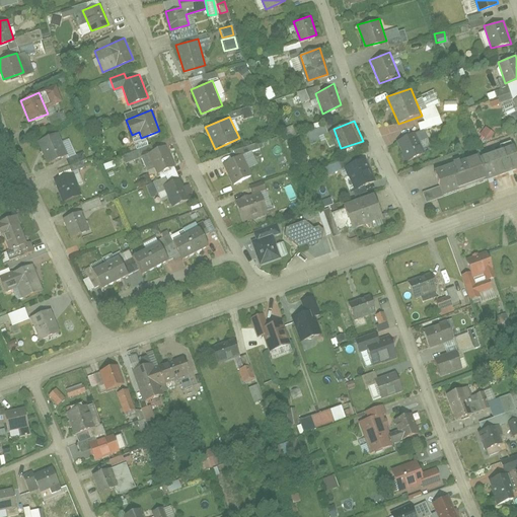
[(291,124),(283,127),(287,136),(294,133),(291,124)]
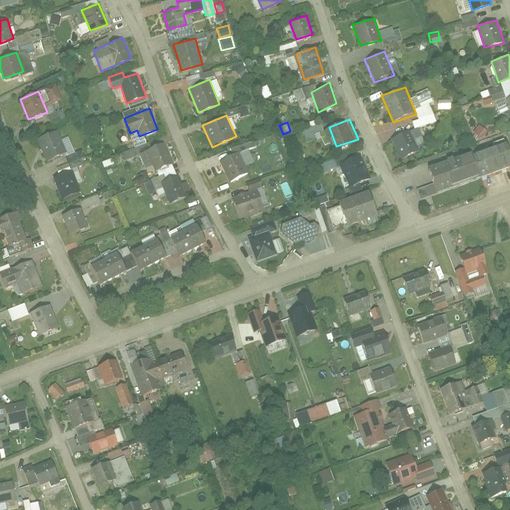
[(312,132),(321,130),(319,123),(301,128),(304,141),(314,138),(312,132)]
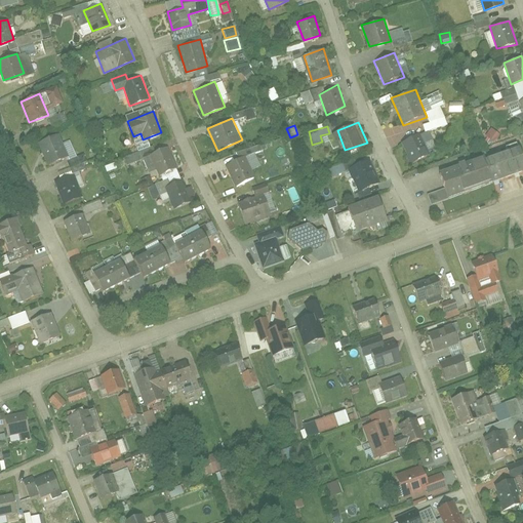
[(483,135),(493,141),(497,132),(488,127),(483,135)]
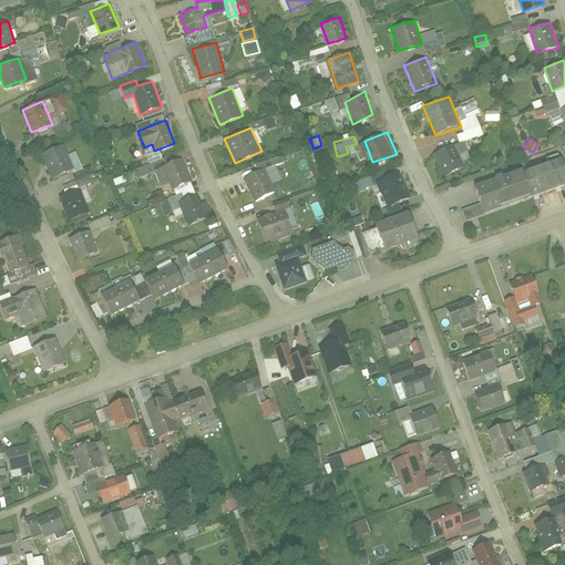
[(63,144),(40,154),(51,181),(73,170),(63,144)]
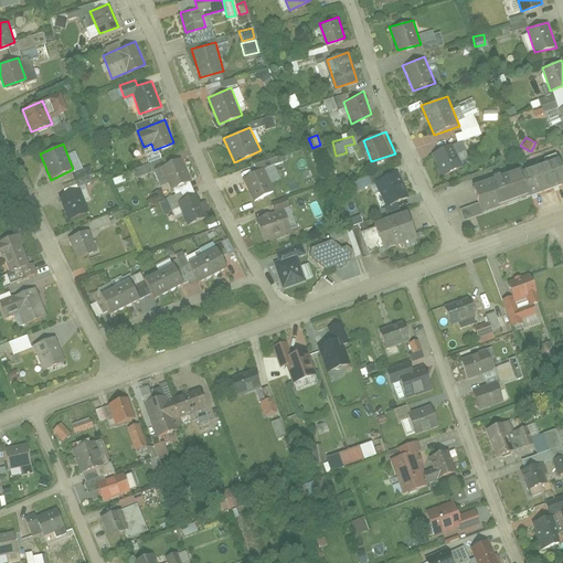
[(453,144),(433,152),(444,176),(464,167),(453,144)]
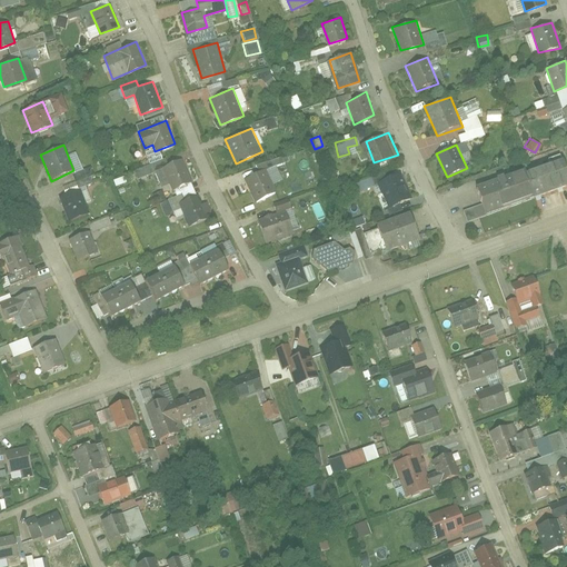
[(254,163),(256,169),(287,160),(285,155),(254,163)]
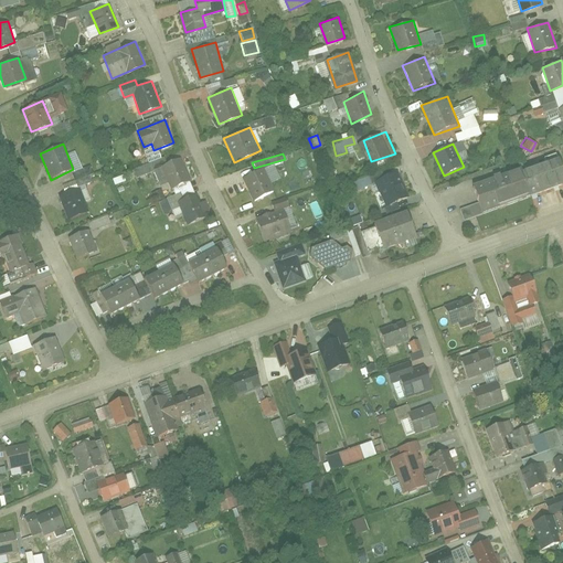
[(562,186),(562,173),(559,161),(555,153),(542,158),(544,162),(521,170),(530,195),(562,186)]
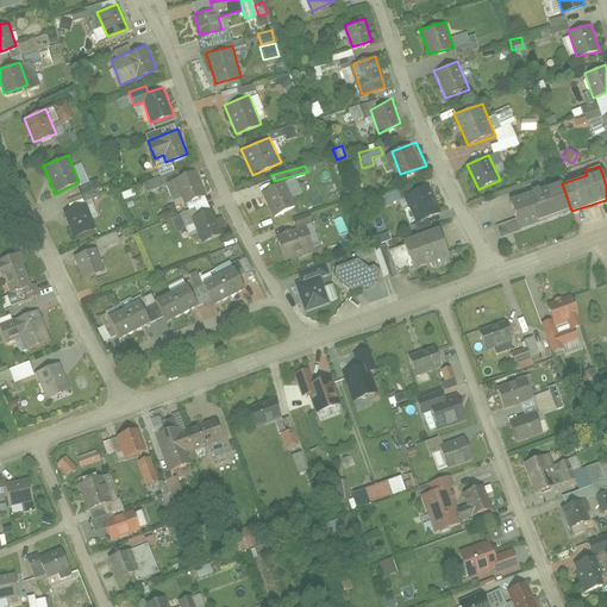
[(195,169),(175,177),(186,201),(205,192),(195,169)]
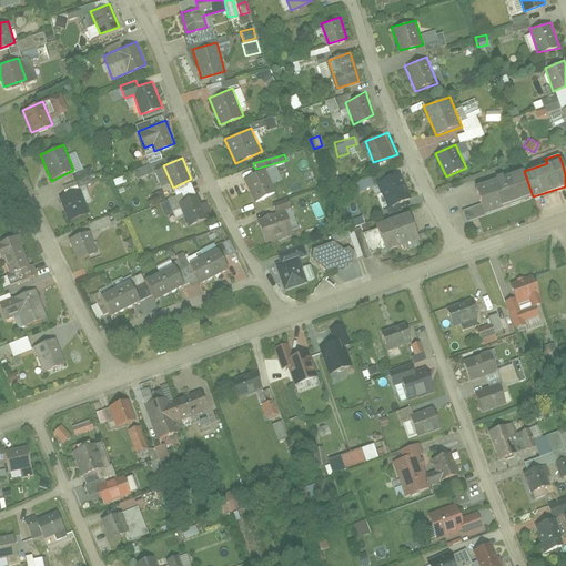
[(265,167),(243,178),(254,200),(276,190),(265,167)]
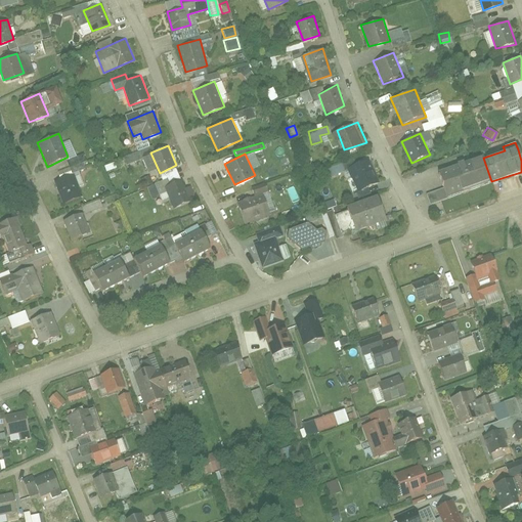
[(447,197),(491,181),(481,156),(438,171),(447,197)]
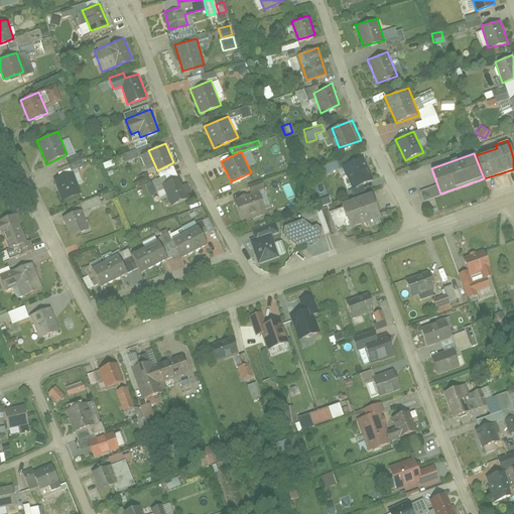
[(363,154),(343,164),(353,186),(376,178),(363,154)]
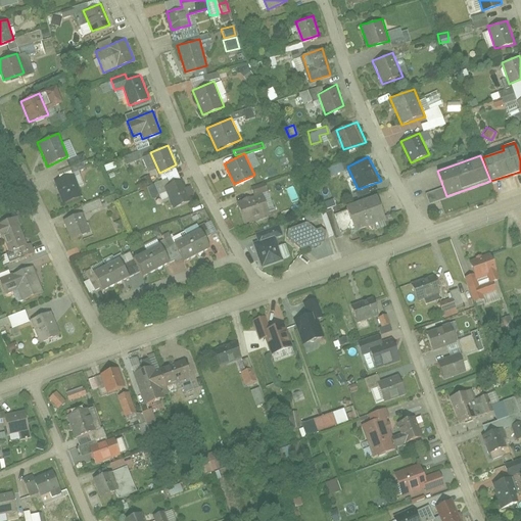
[(339,161),(325,167),(328,175),(342,170),(339,161)]
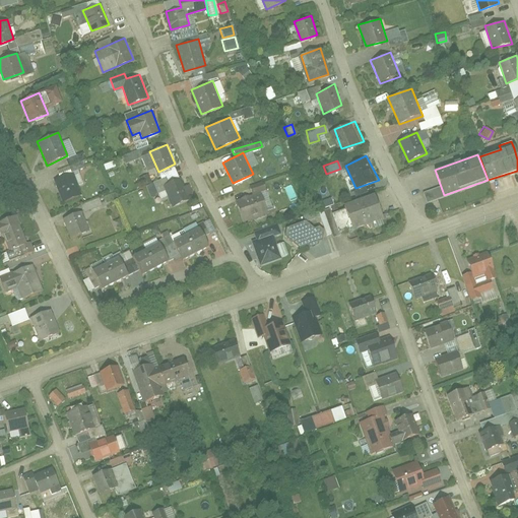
[(73,171),(54,178),(62,200),(81,193),(73,171)]
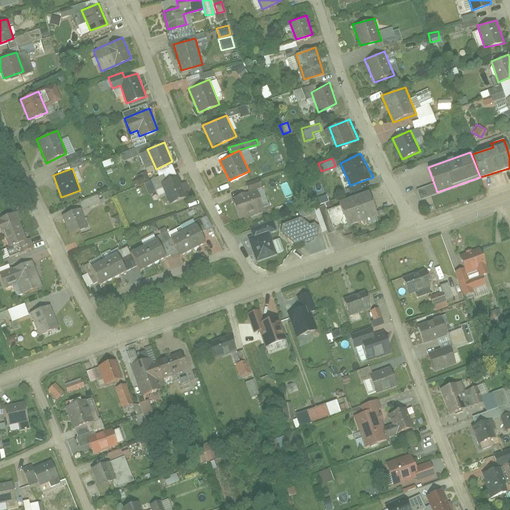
[(144,170),(137,174),(141,181),(148,178),(144,170)]
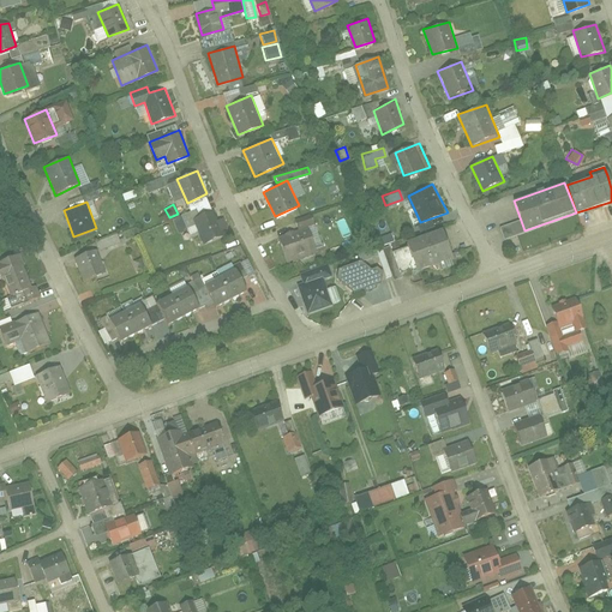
[(214,209),(192,219),(203,243),(225,232),(214,209)]
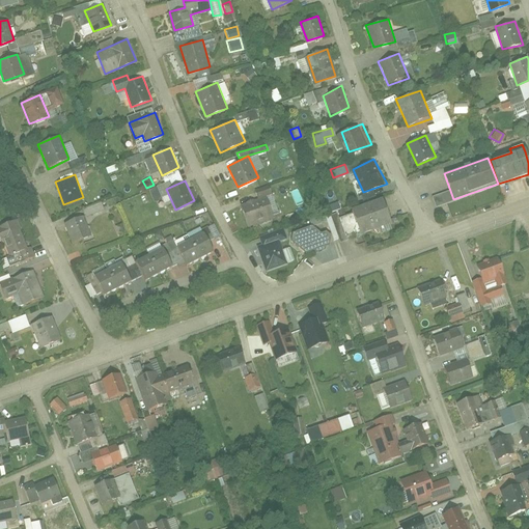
[(247,226),(274,218),(267,195),(240,203),(247,226)]
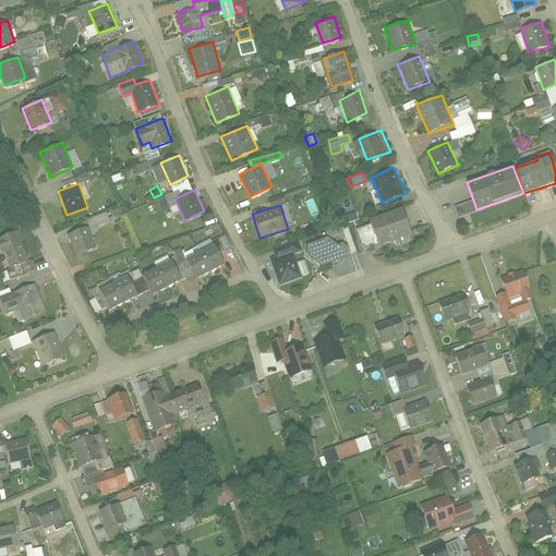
[(345,222),(357,217),(353,210),(341,215),(345,222)]
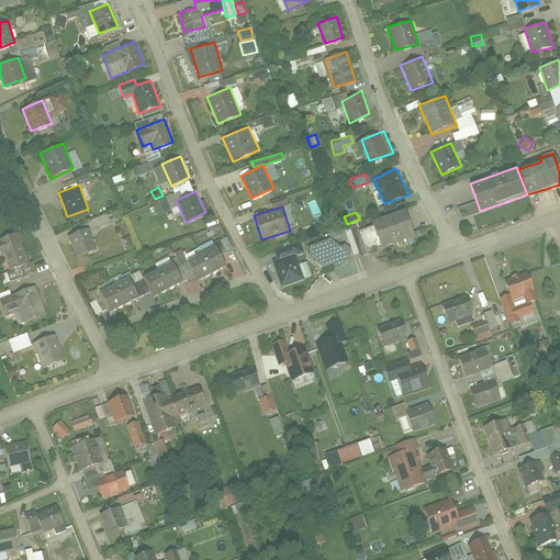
[(414,239),(404,212),(371,224),(357,230),(365,249),(379,245),(381,250),(414,239)]
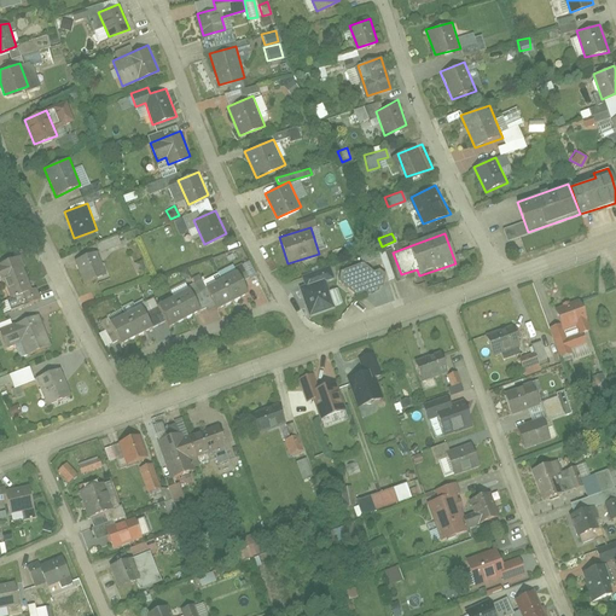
[(98,250),(74,259),(83,283),(106,273),(98,250)]
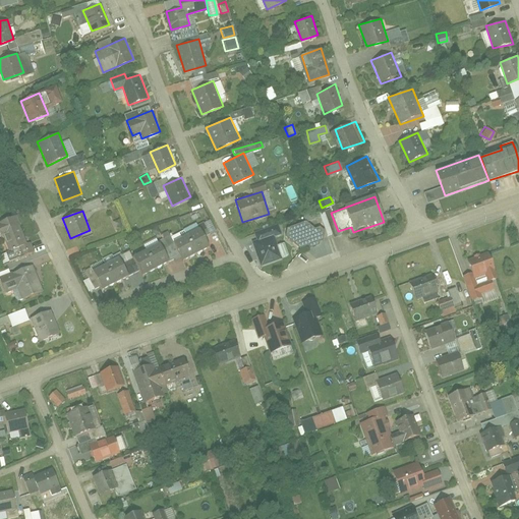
[(8,250),(26,242),(15,214),(0,220),(0,237),(2,236),(8,250)]
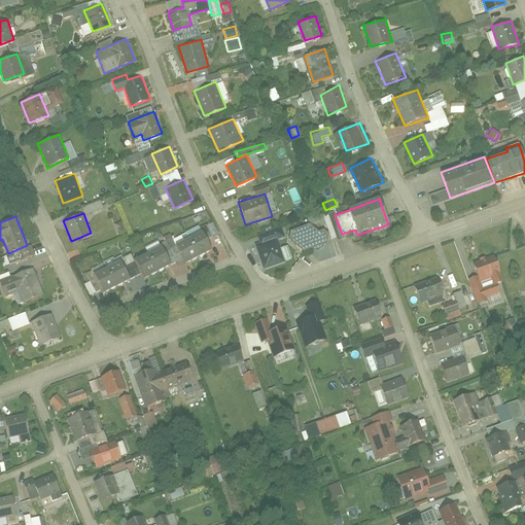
[(310,222),(290,230),(289,237),(304,249),(312,246),(314,249),(322,245),(323,242),(326,241),(327,232),(323,228),(318,230),(310,222)]
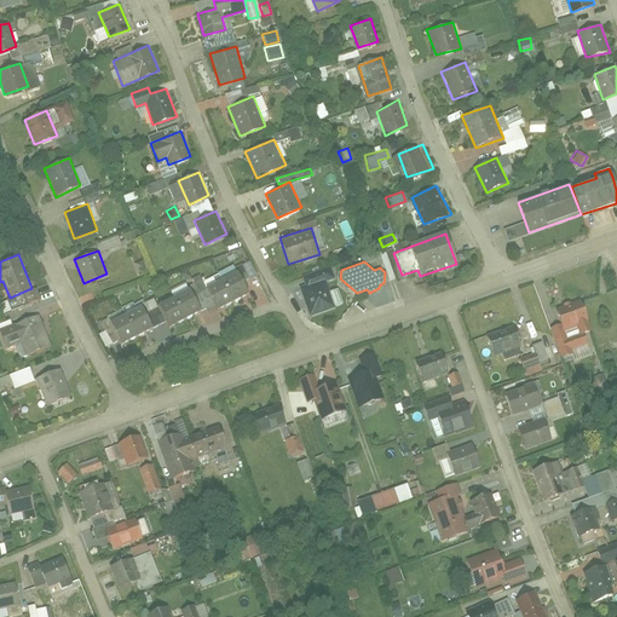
[(237,270),(220,278),(234,300),(249,293),(237,270)]
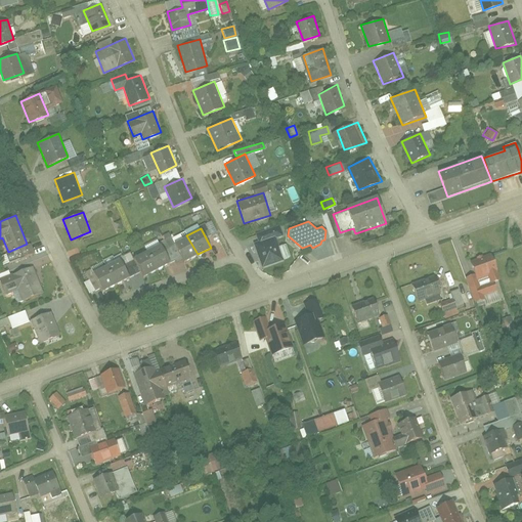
[(275,234),(254,242),(262,266),(284,258),(275,234)]
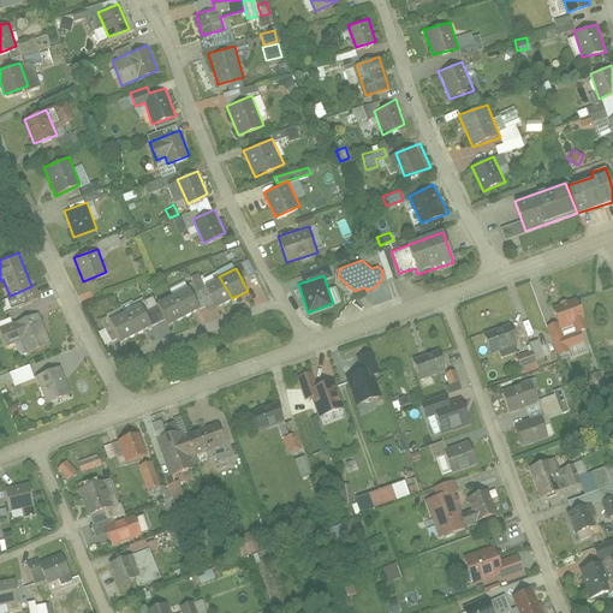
[(219,277),(206,285),(216,307),(232,298),(219,277)]
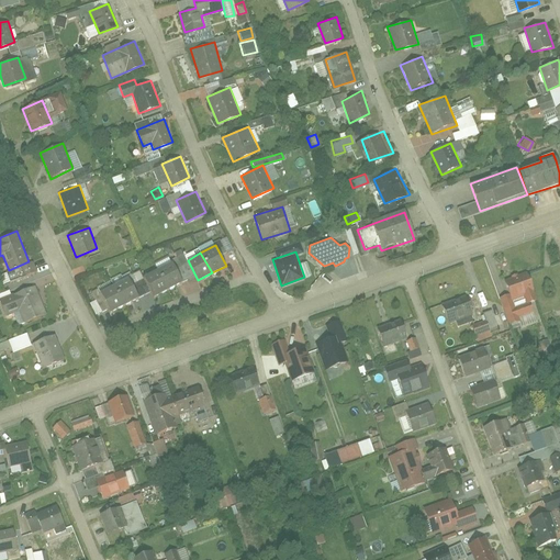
[(171,261),(157,269),(168,289),(182,281),(171,261)]
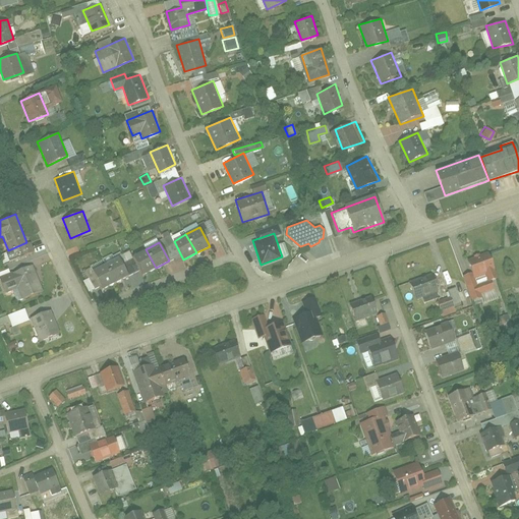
[(146,249),(132,255),(142,275),(156,268),(146,249)]
